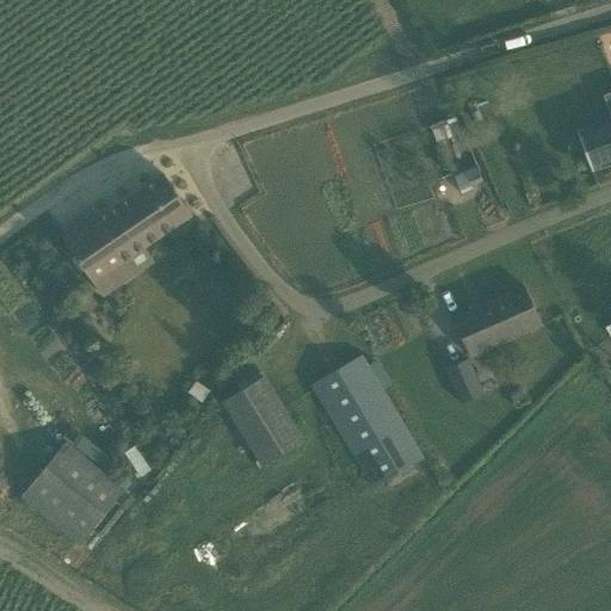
[(610,117),(576,130),(592,171),(610,162),(610,117)]
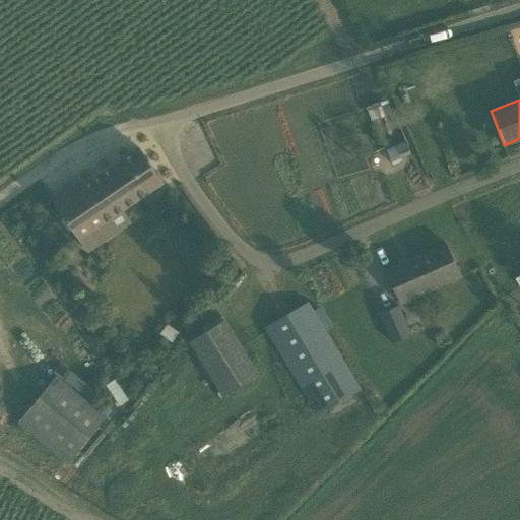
[(80,182),(53,200),(78,239),(122,209),(163,182),(140,148),(84,187),(80,182)]
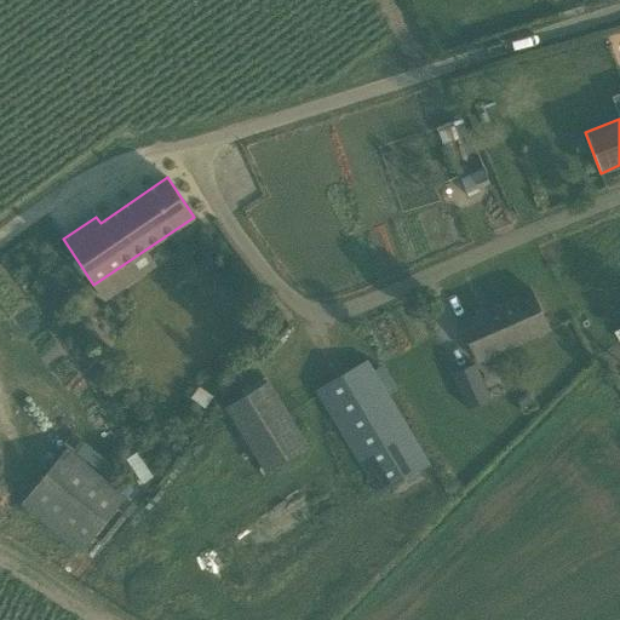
[(550,331),(532,291),(460,322),(477,362),(550,331)]
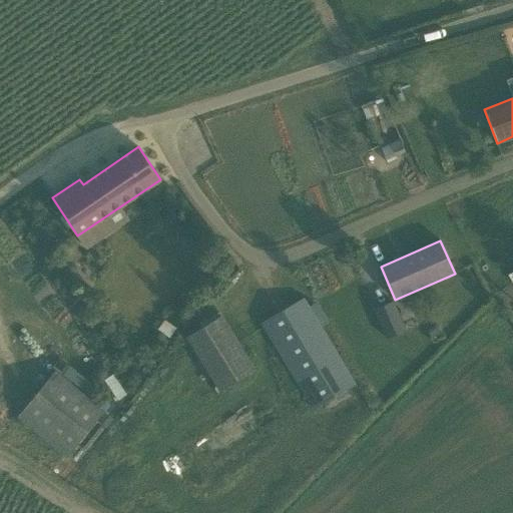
[(303,298),(262,323),(314,409),(356,384),(303,298)]
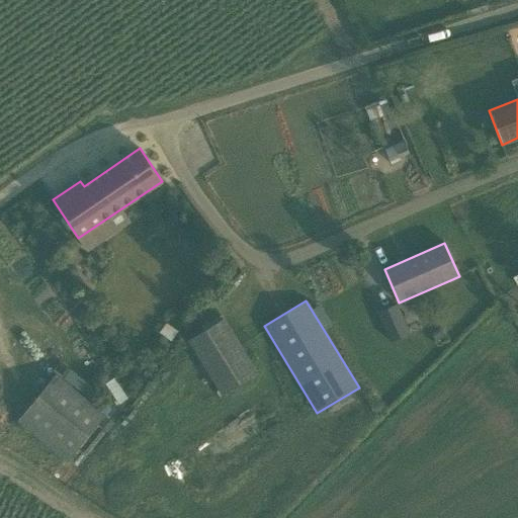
[(377,312),(391,342),(396,352),(414,344),(396,304),(377,312)]
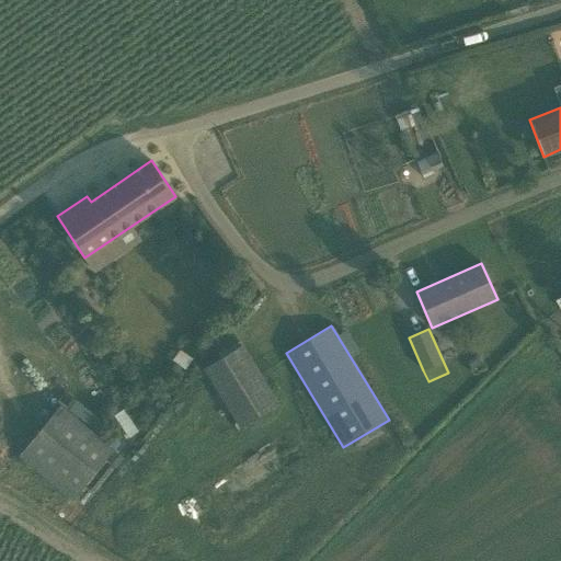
[(243,345),(202,371),(238,430),(279,404),(243,345)]
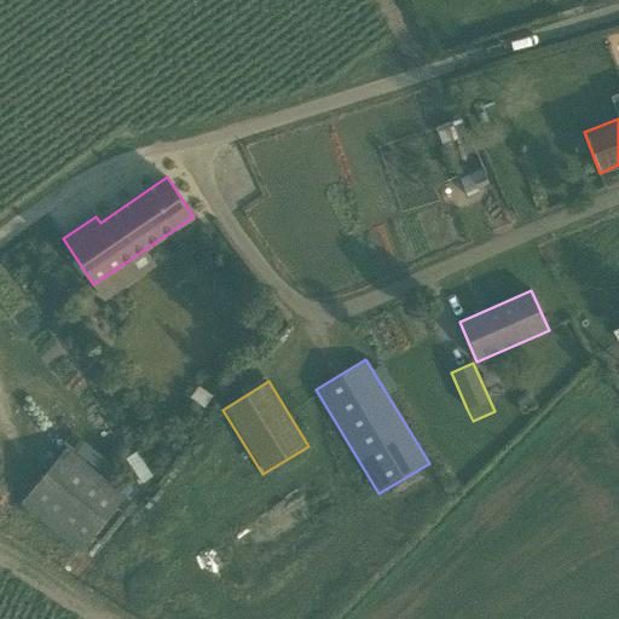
[(82,551),(126,497),(67,447),(22,502),(82,551)]
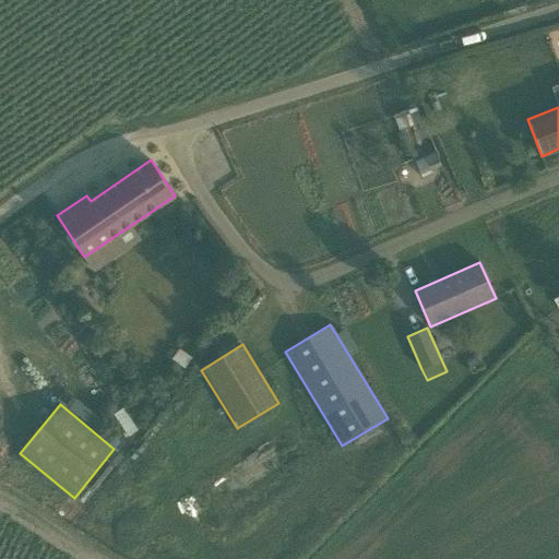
[(212,538),(305,483),(276,437),(205,479),(211,488),(190,501),(212,538)]
